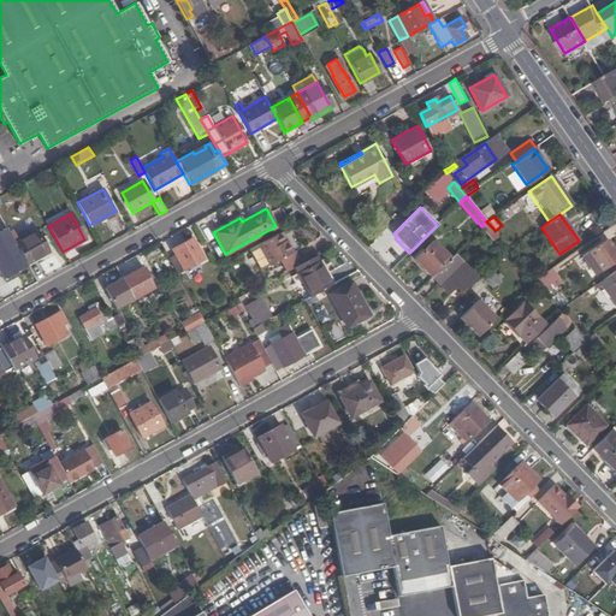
[(260,243),(248,249),(260,271),(279,260),(286,272),(294,268),(311,259),(303,247),(301,248),(294,236),(291,237),(286,229),(260,243)]
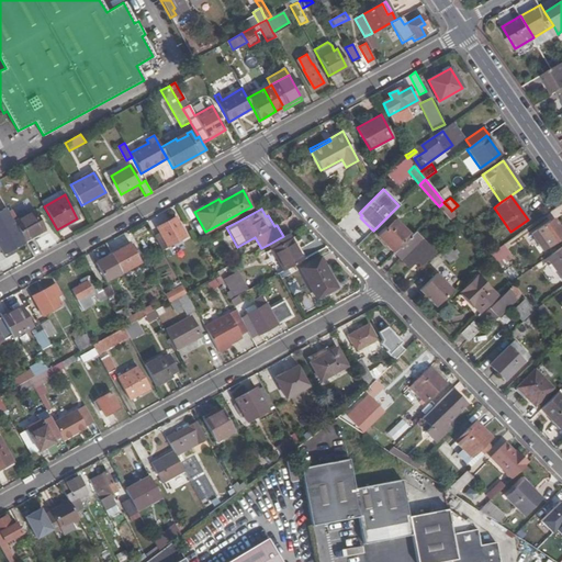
[(33,212),(14,222),(25,240),(44,231),(33,212)]
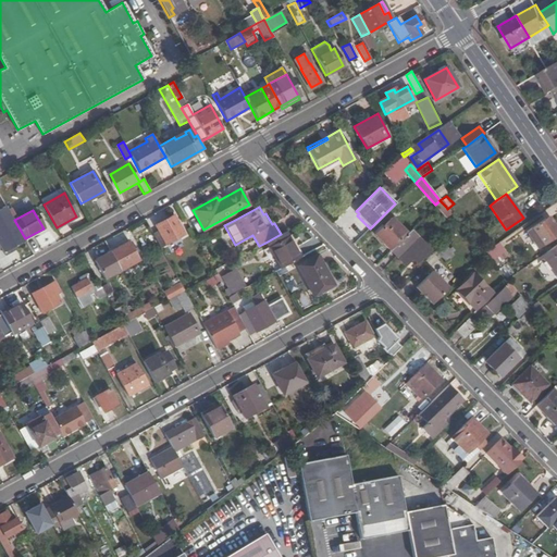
[(159,230),(152,233),(160,247),(184,234),(174,215),(157,224),(159,230)]
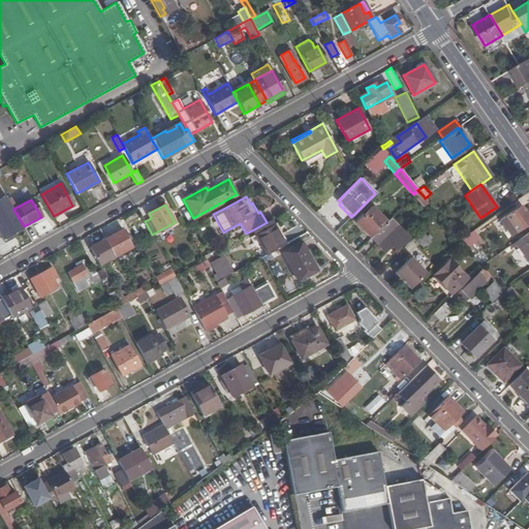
[(355,222),(371,238),(386,221),(371,207),(355,222)]
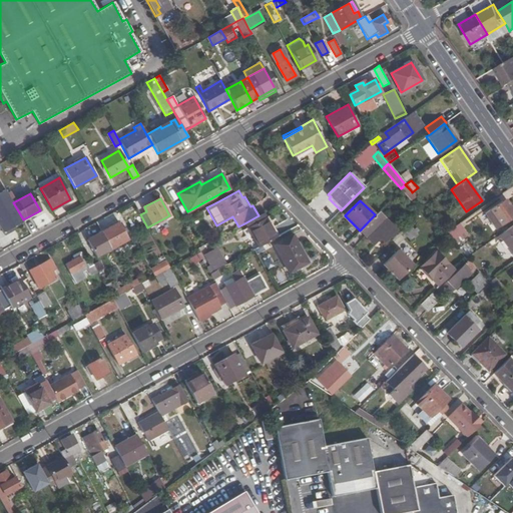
[(512,216),(512,211),(510,206),(507,208),(501,201),(485,213),(496,228),(512,216)]
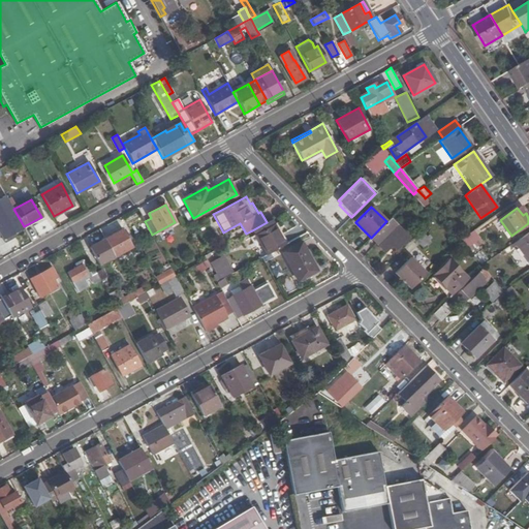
[(393,243),(404,232),(390,218),(386,221),(371,238),(384,251),(393,243)]
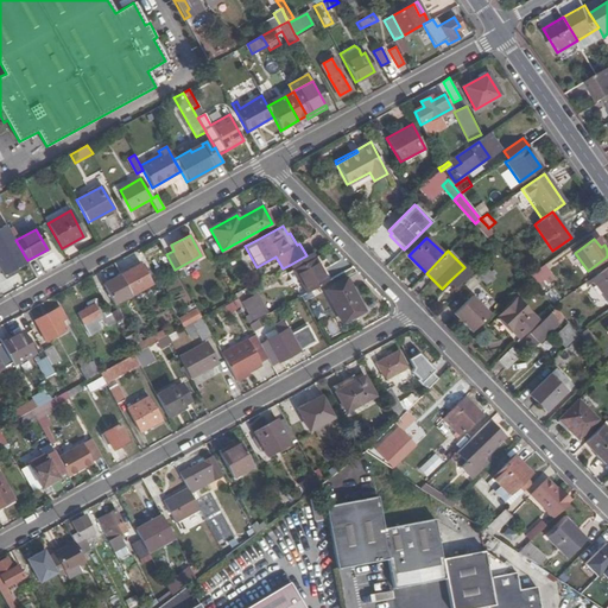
[(5,257),(0,258),(0,274),(2,280),(23,268),(13,252),(5,257)]
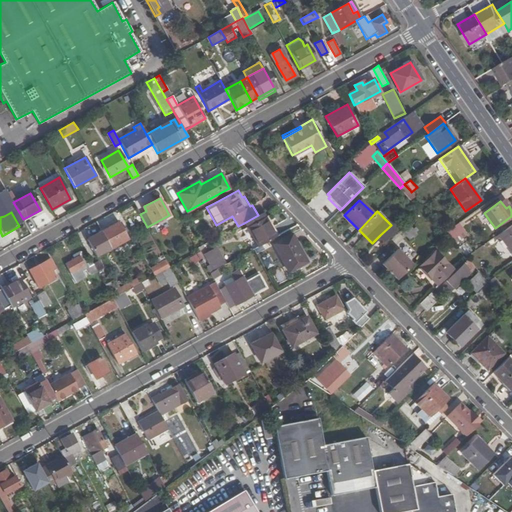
[(244,223),(246,227),(264,218),(266,216),(264,212),(258,215),(244,223)]
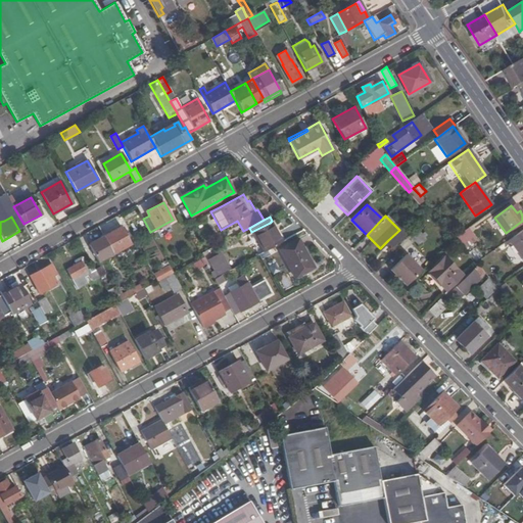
[(42,219),(34,224),(39,232),(47,226),(42,219)]
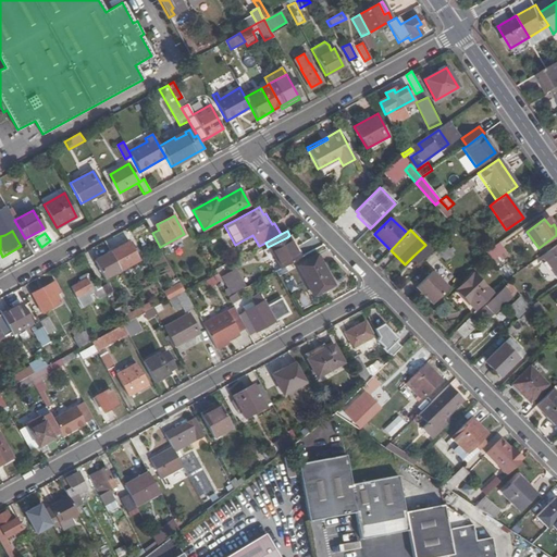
[(128,242),(125,234),(113,240),(116,248),(128,242)]
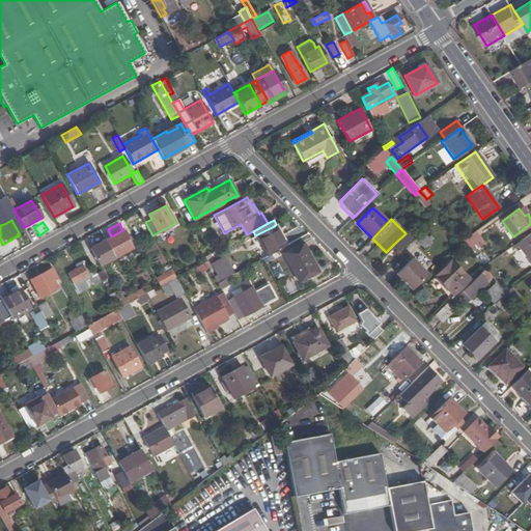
[(274,226),(285,246),(287,245),(277,224),(276,224),(274,226)]
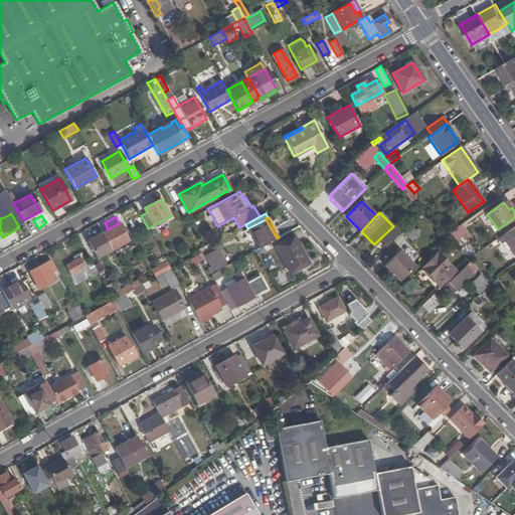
[(277,238),(266,219),(247,228),(259,248),(277,238)]
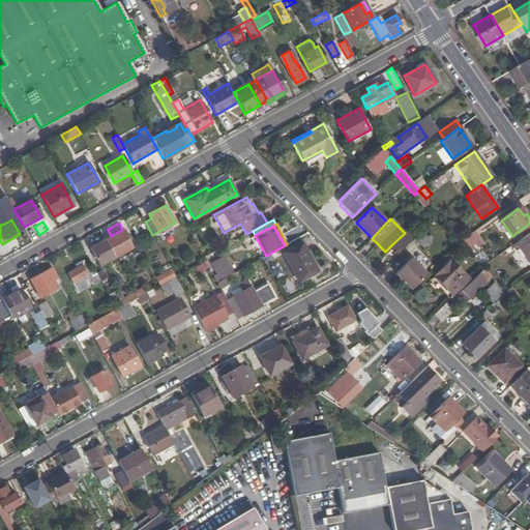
[(106,239),(115,257),(133,247),(122,230),(111,236),(106,239)]
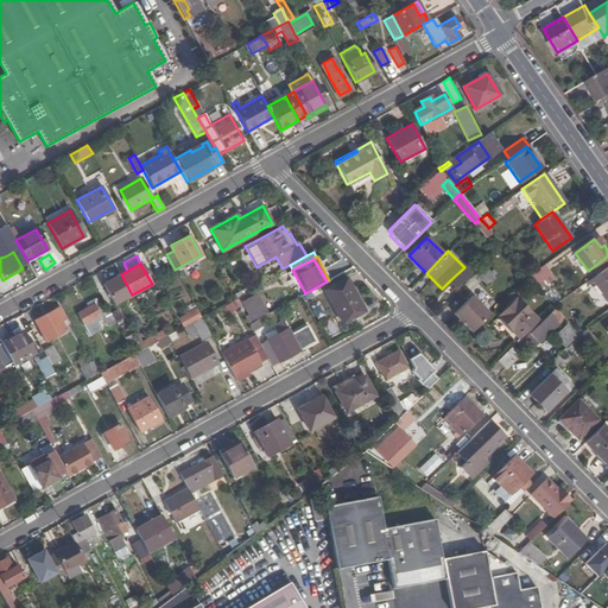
[(548,271),(543,265),(529,276),(533,282),(548,271)]
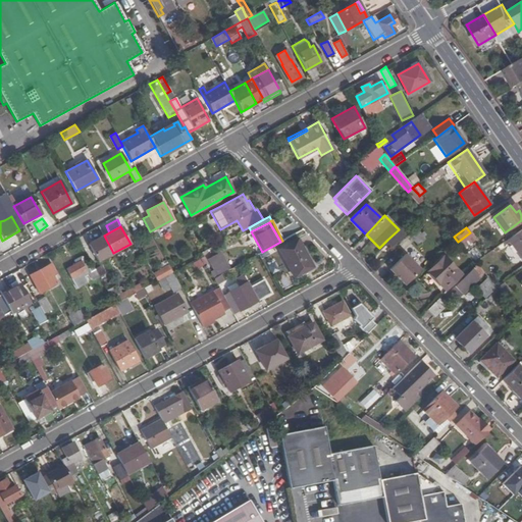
[(521,228),(507,240),(509,243),(521,260),(521,228)]
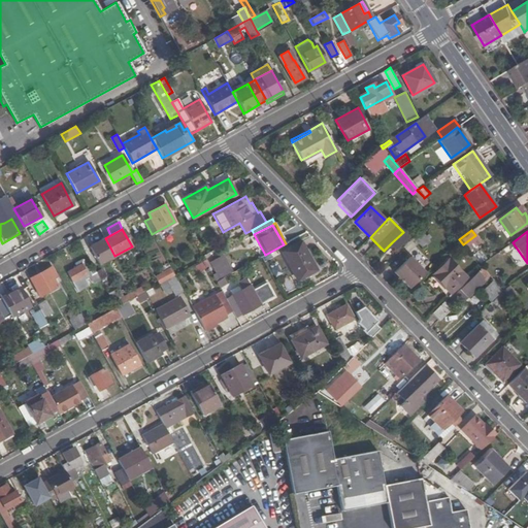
[(403,232),(392,242),(396,245),(406,235),(403,232)]
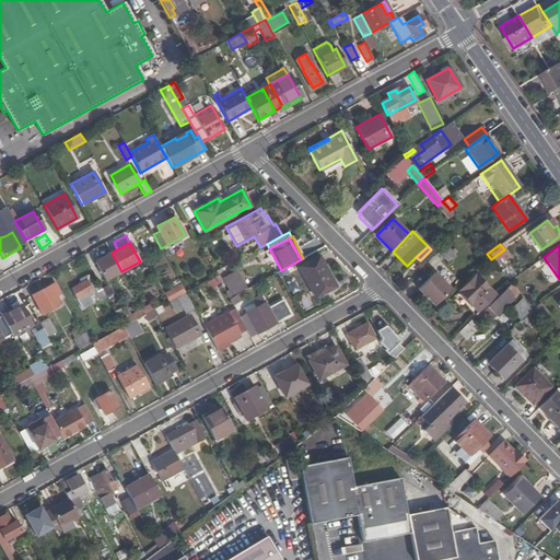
[(451,246),(441,254),(448,264),(458,255),(451,246)]
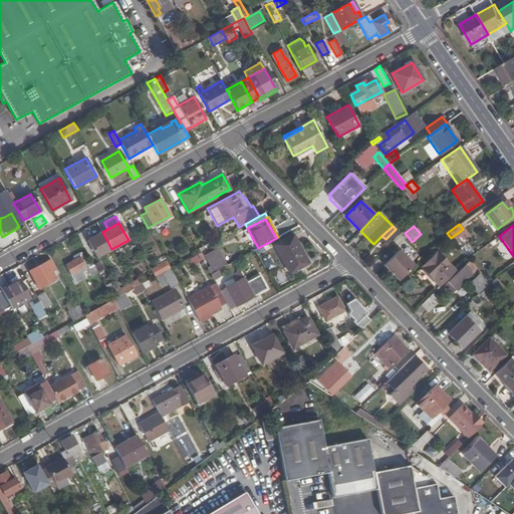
[(258,248),(247,228),(243,231),(253,250),(254,250),(258,248)]
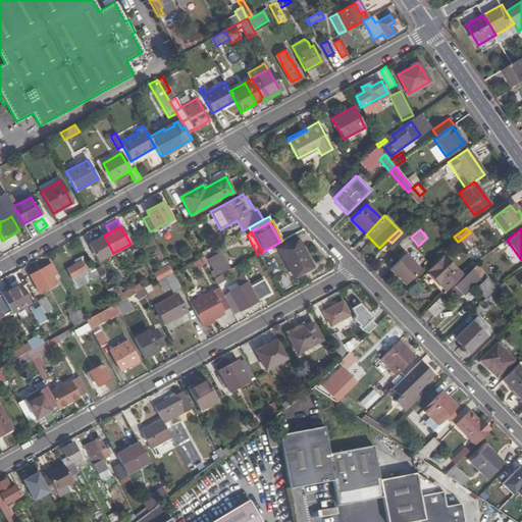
[(113,253),(104,236),(89,244),(98,261),(113,253)]
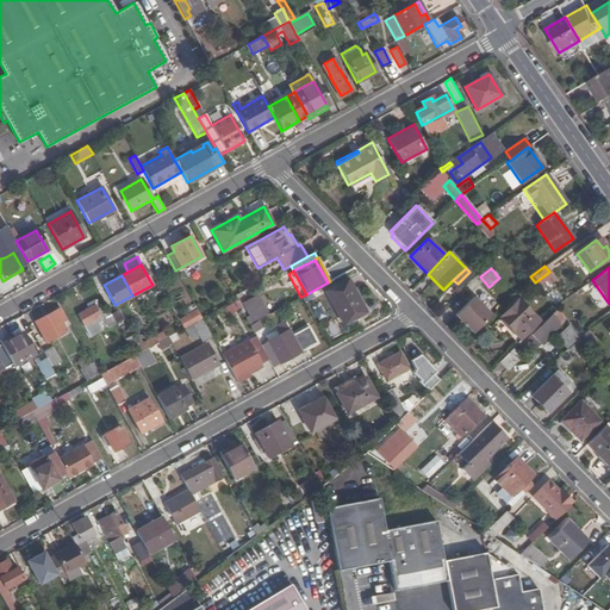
[(353,290),(348,280),(325,292),(343,324),(367,311),(354,288),(353,290)]
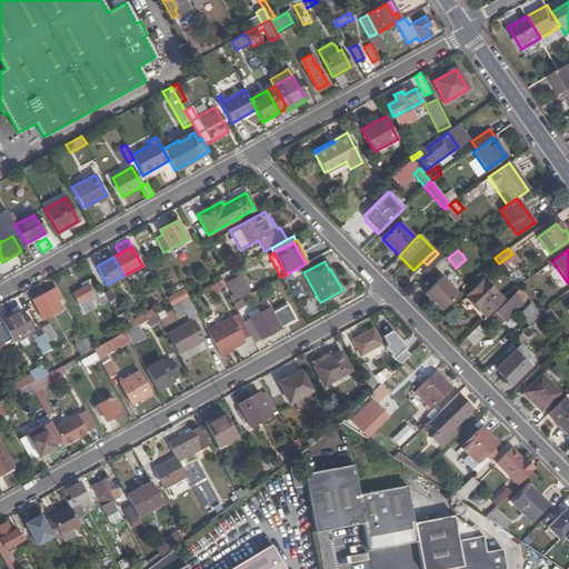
[(227,279),(223,272),(218,276),(219,279),(223,287),(227,286),(225,281),(227,279)]
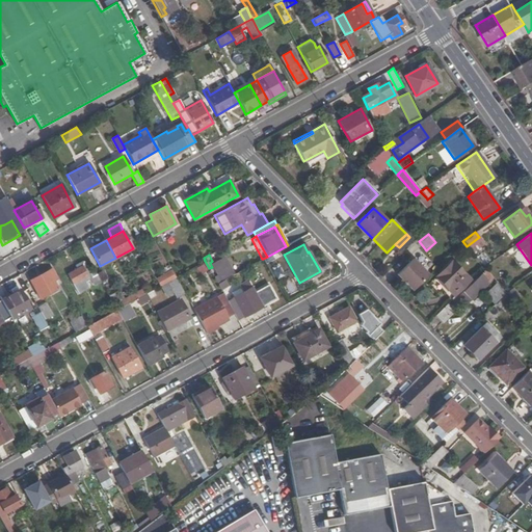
[(220,281),(233,273),(224,258),(217,262),(218,266),(214,268),(220,281)]
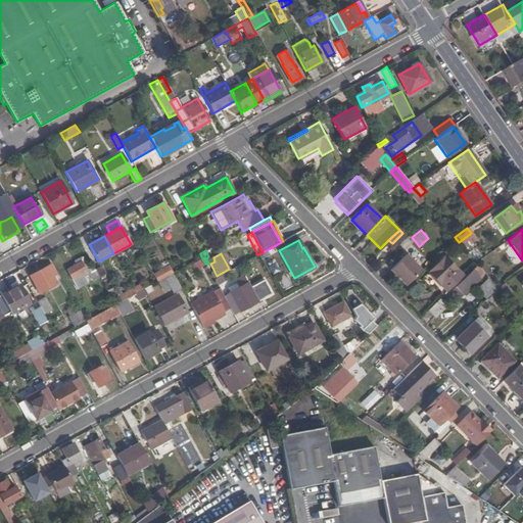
[(389,271),(406,286),(421,271),(406,255),(389,271)]
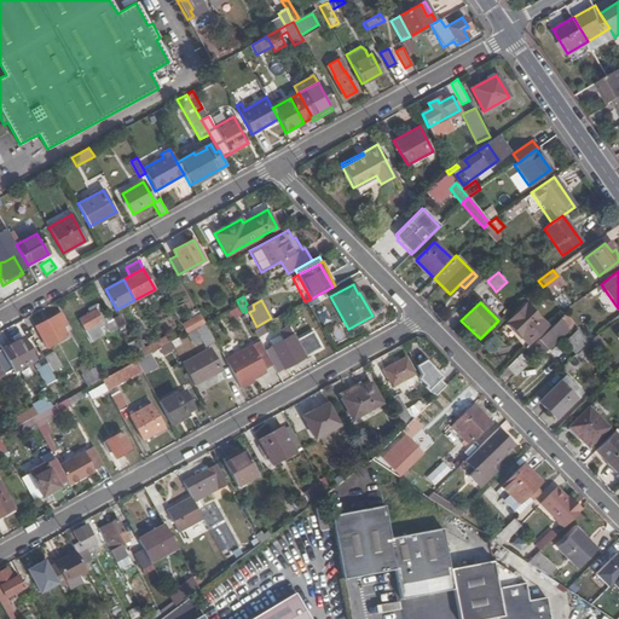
[(111,331),(119,328),(113,318),(111,316),(105,318),(97,304),(87,308),(90,313),(80,319),(92,342),(105,335),(98,323),(102,320),(104,324),(106,322),(111,331)]
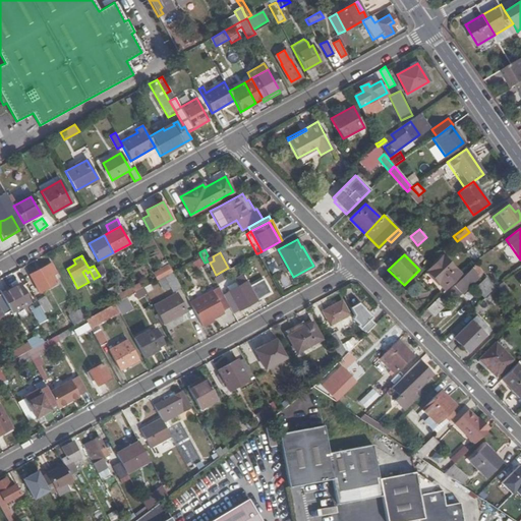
[(427,272),(446,290),(447,289),(461,275),(443,256),(427,272)]
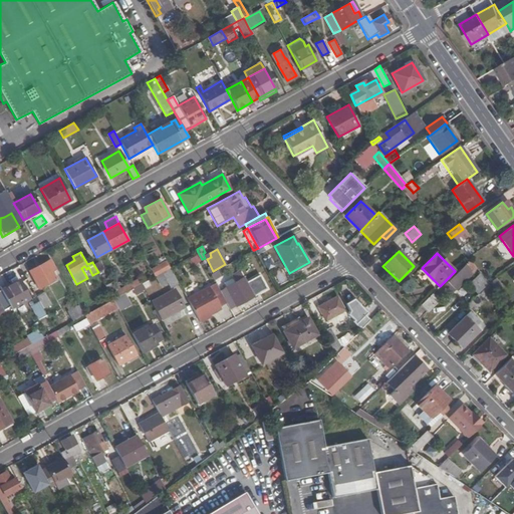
[(39,289),(56,280),(51,271),(55,269),(50,260),(29,271),(39,289)]
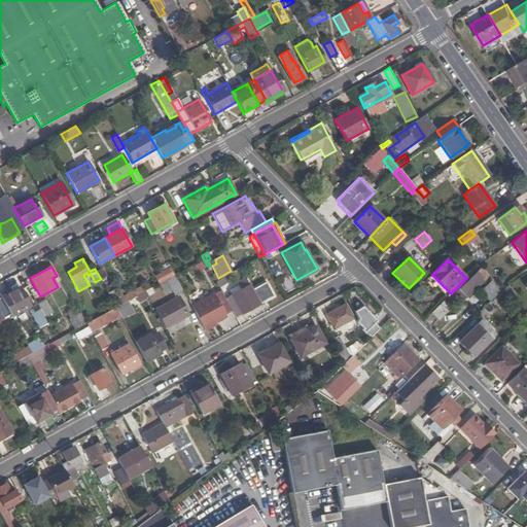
[(107,276),(102,267),(96,271),(101,279),(107,276)]
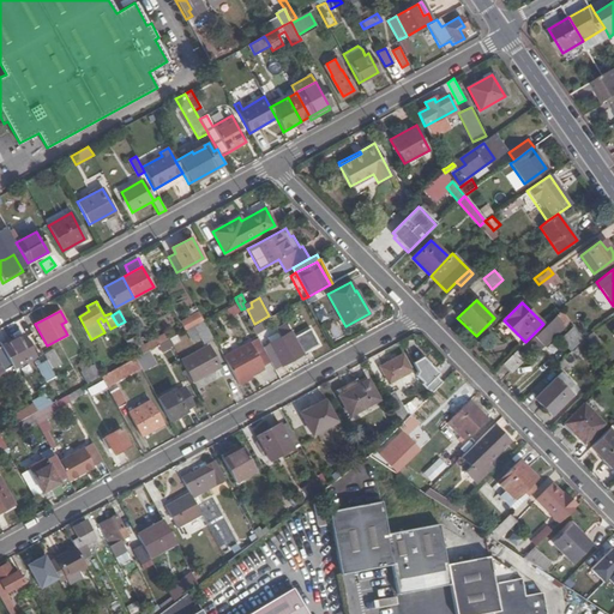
[(566,323),(558,313),(528,342),(534,349),(536,351),(566,323)]
